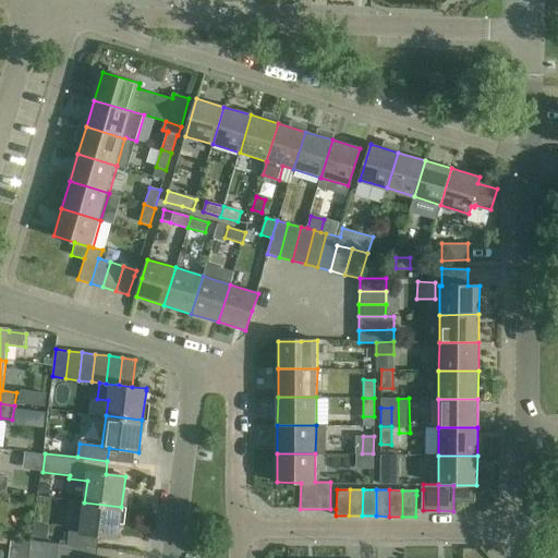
[(121,507),(84,502),(80,533),(70,532),(68,544),(97,548),(98,535),(118,538),(121,507)]
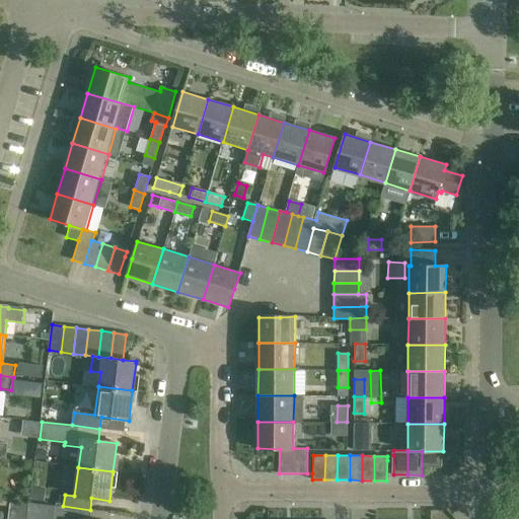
[(32,487),(30,499),(42,500),(43,488),(32,487)]
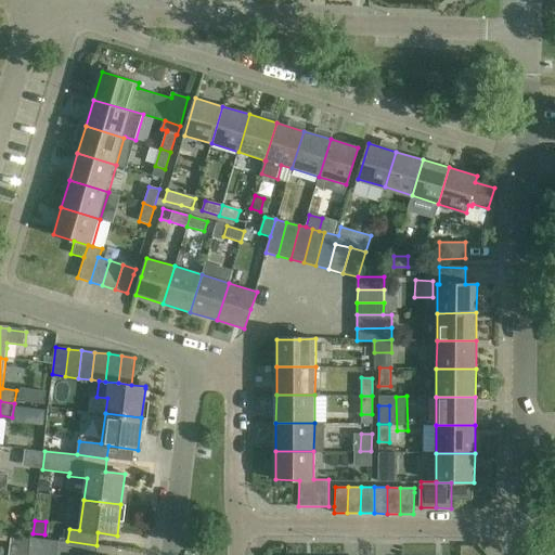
[(94,554),(97,545),(67,541),(67,542),(60,541),(57,554),(94,554)]
